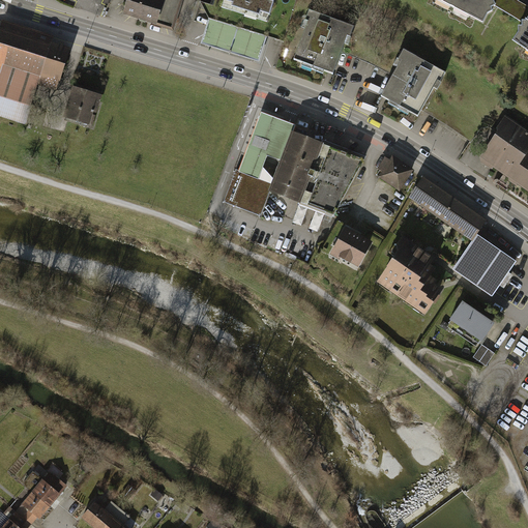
[(126,0),(122,19),(171,33),(180,0),(126,0)]
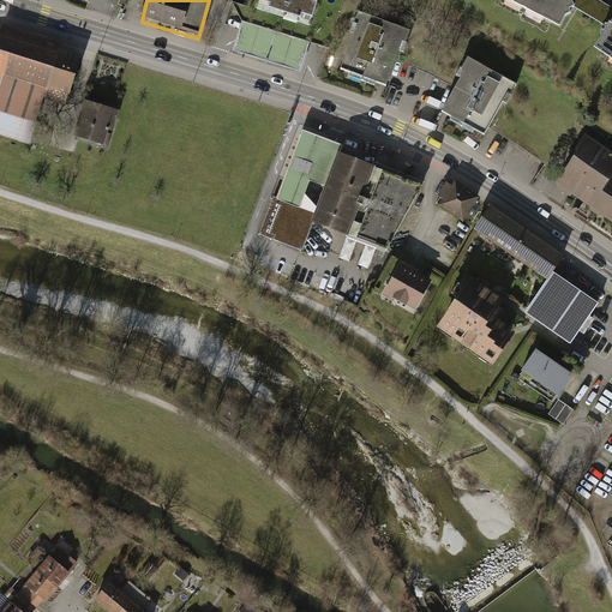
[(240,19),(309,41),(311,42),(322,45),(327,47),(341,0),(229,0),(240,19)]
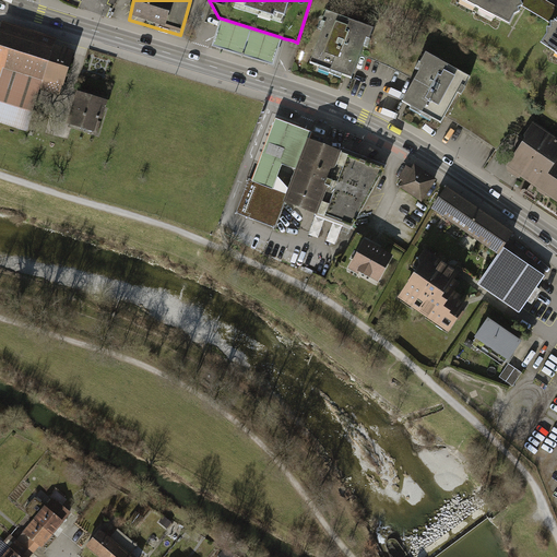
[(460,0),(510,25),(519,10),(552,30),(556,21),(556,6),(546,0),(460,0)]
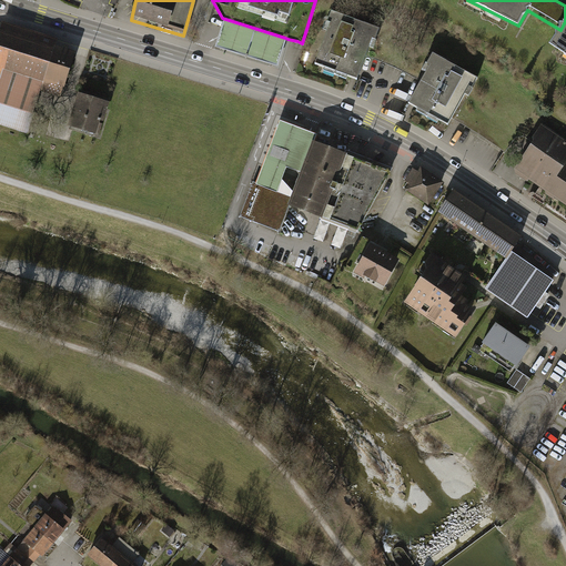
[(330,21),(314,62),(356,78),(365,53),(371,37),(374,38),(378,27),(330,9),(325,20),(330,21)]
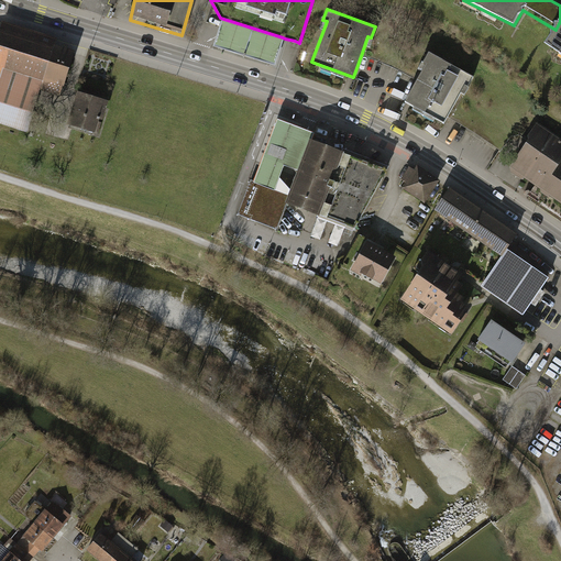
[(278,52),(283,37),(220,18),(216,33),(211,45),(274,64),(278,52)]
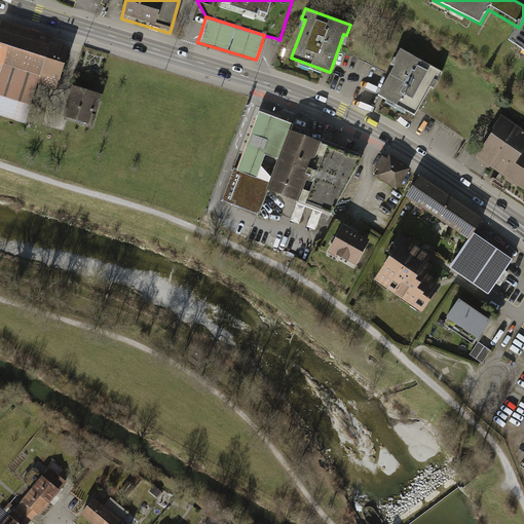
[(523,20),(519,28),(511,40),(523,48),(523,20)]
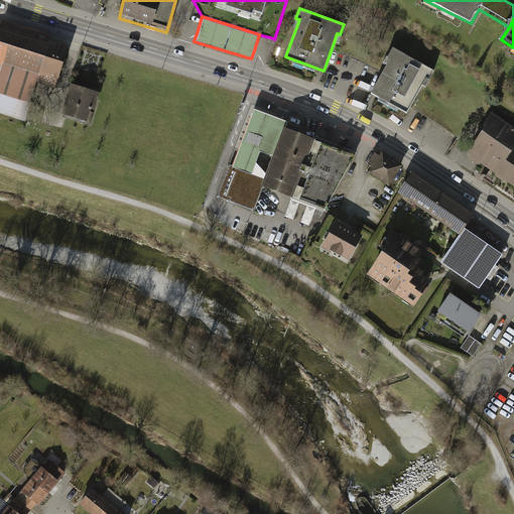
[(0,66),(2,67),(0,73),(0,110),(20,116),(32,78),(51,85),(63,47),(0,27),(0,66)]
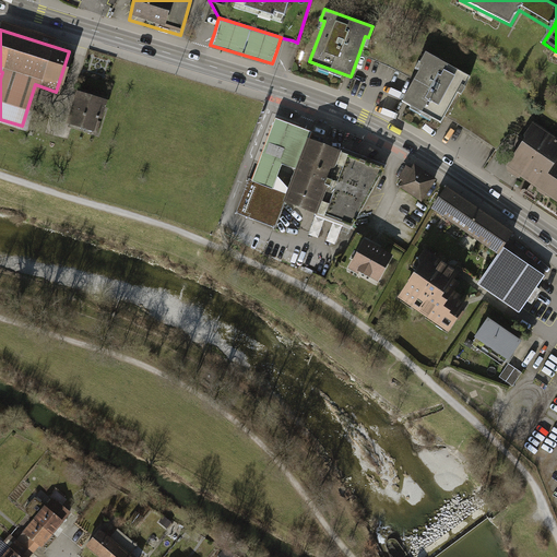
[(414,76),(422,62),(418,60),(392,47),(368,37),(365,36),(359,52),(386,62),(414,76)]
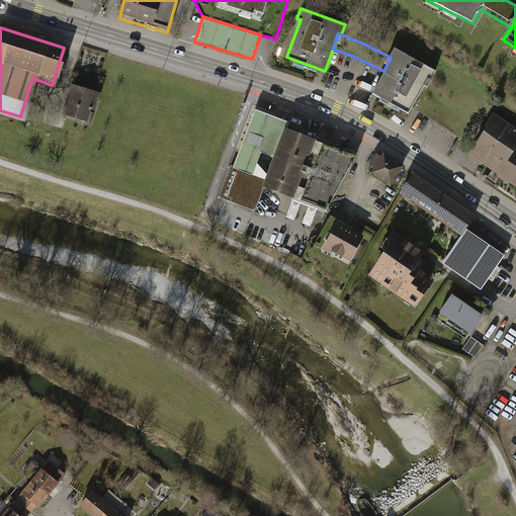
[(383,71),(371,92),(407,111),(426,77),(429,79),(435,69),(393,47),(388,56),(391,58),(383,71)]
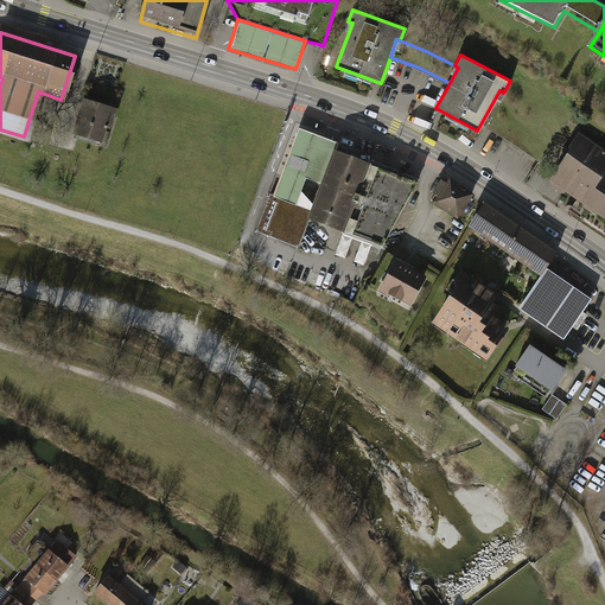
[(100,140),(109,108),(82,100),(72,132),(100,140)]
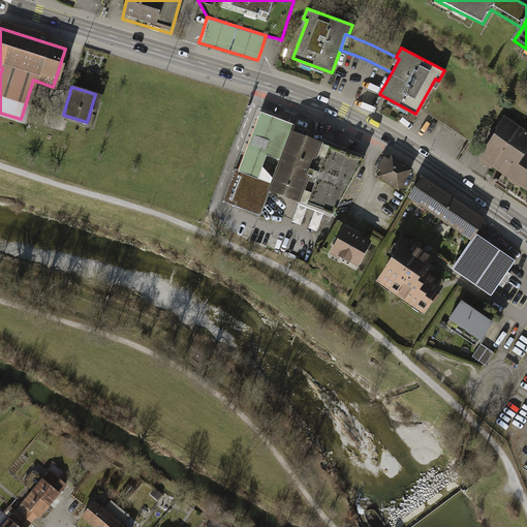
[(290,130),(293,124),(287,121),(259,111),(251,134),(240,163),(237,169),(256,178),(259,171),(266,154),(274,157),(280,159),(290,130)]
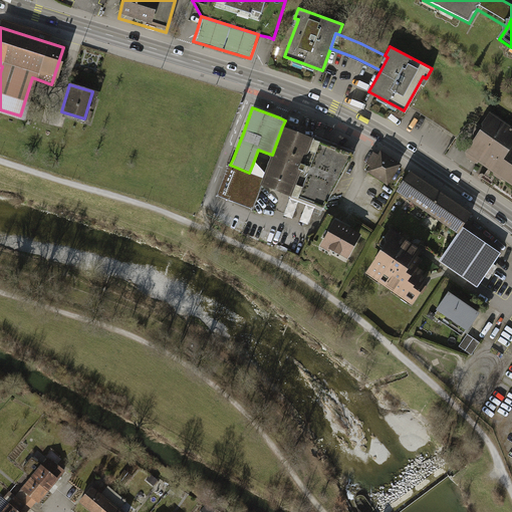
[(482,128),(465,153),(511,183),(511,146),(508,144),(511,137),(511,128),(491,114),(482,128)]
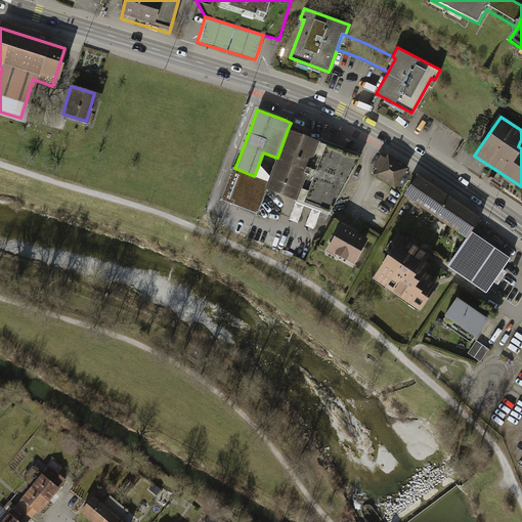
[(268,181),(265,187),(297,200),(319,141),(288,129),(277,158),(270,174),(268,181)]
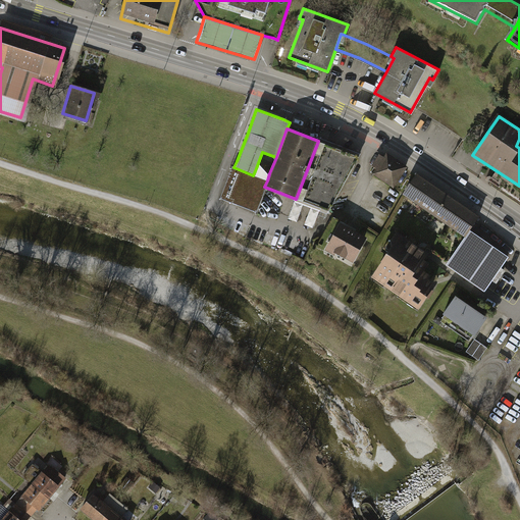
[(357,156),(318,141),(296,199),(326,210),(357,156)]
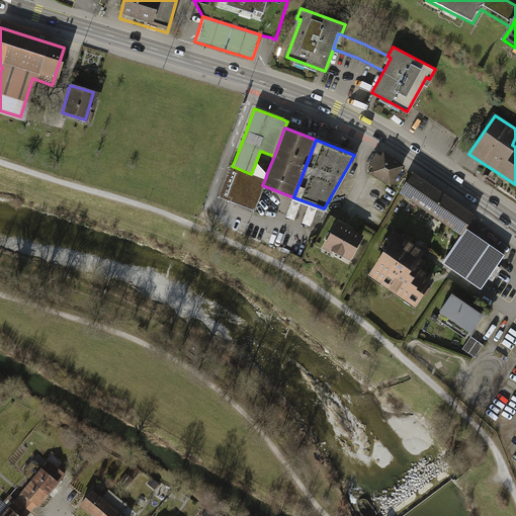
[(402,166),(383,153),(370,172),(389,185),(402,166)]
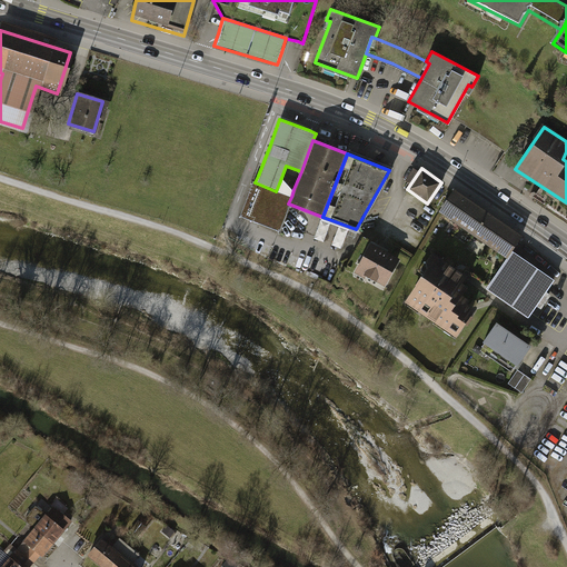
[(288,204),(291,197),(276,191),(255,182),(252,181),(239,215),(278,230),(288,204)]
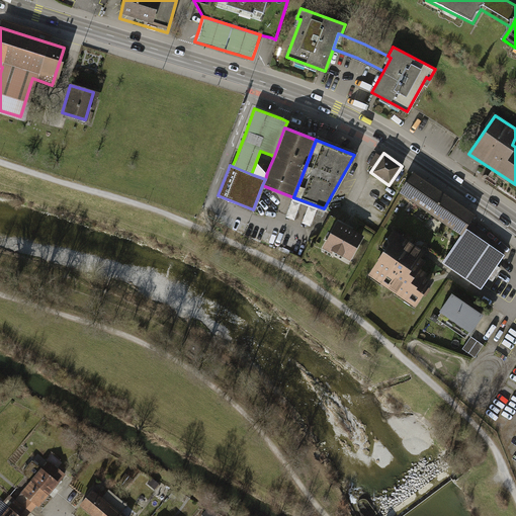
[(401,191),(416,202),(428,183),(414,173),(401,191)]
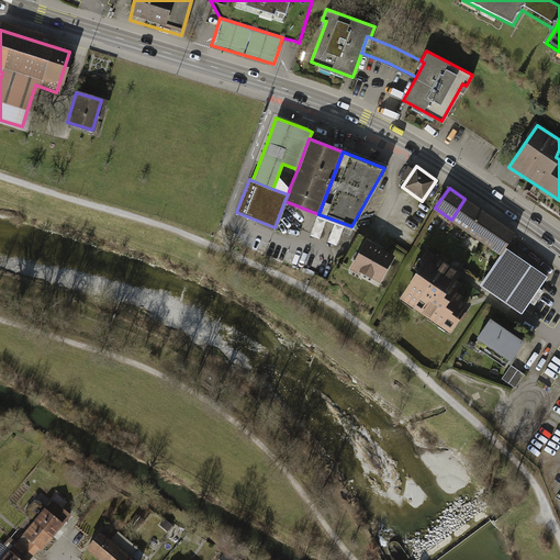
[(451,220),(467,231),(481,211),(465,199),(451,220)]
